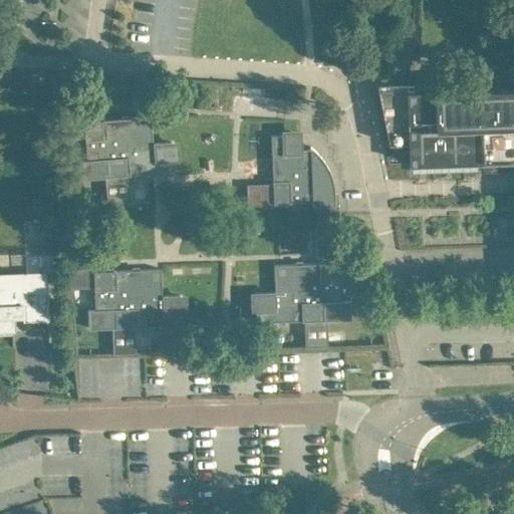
[(513,85),(410,90),(410,96),(411,142),(412,164),(484,161),(484,170),(485,171),(513,169),(513,85)]
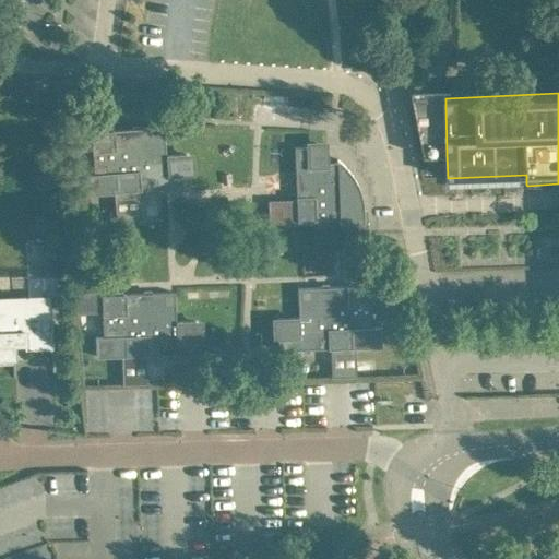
[(158,188),(165,187),(165,188),(189,186),(187,154),(165,156),(164,143),(165,143),(163,126),(139,128),(139,129),(132,129),(114,130),(111,130),(111,131),(92,132),(91,130),(63,132),(64,150),(92,147),(92,149),(92,150),(94,174),(85,174),(86,179),(87,178),(88,193),(138,189),(138,190),(141,190),(158,188)]
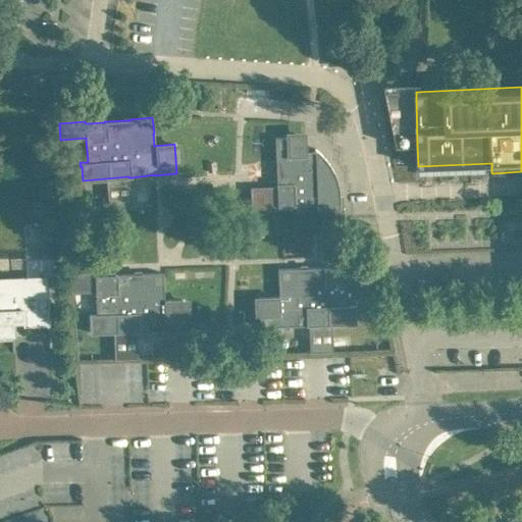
[(296,205),(316,204),(317,208),(340,207),(338,195),(338,190),(337,184),(336,178),(334,173),(332,168),(329,164),(326,159),(322,155),(318,152),(314,148),(314,151),(312,151),(312,152),(305,152),(304,137),(274,138),(275,160),(276,160),(276,166),(275,166),(276,183),(276,186),(277,186),(277,188),(251,189),(252,208),(279,207),(279,205),(293,204),(293,205),(296,205)]
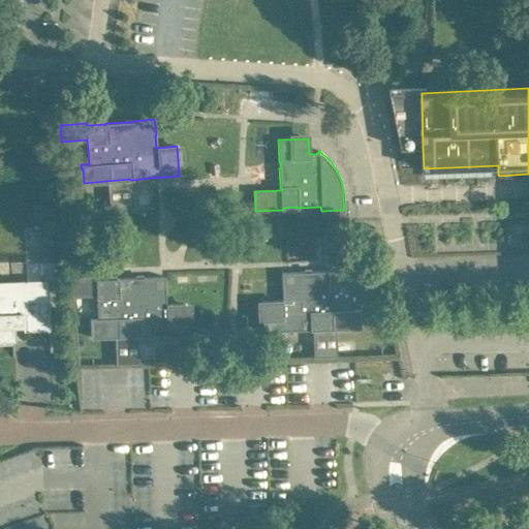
[(112,198),(113,207),(130,206),(129,197),(112,198)]
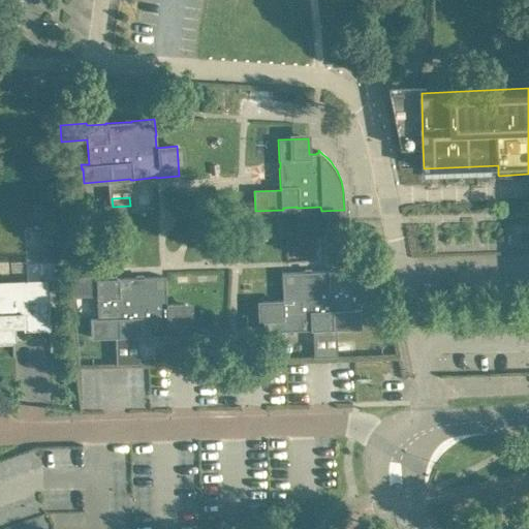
[(66,206),(67,214),(85,212),(84,204),(66,206)]
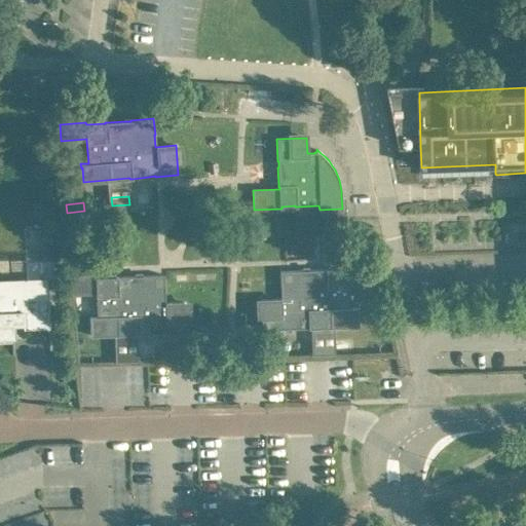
[(326,268),(326,269),(308,269),(308,270),(302,270),(302,269),(279,270),(280,287),(282,299),(261,299),(262,330),(285,329),(285,328),(291,328),(308,328),(311,328),(311,327),(358,325),(357,311),(358,311),(358,307),(349,307),(349,287),(349,284),(348,284),(348,283),(374,282),(374,265),(347,266),(347,268),(329,269),(329,268),(326,268)]
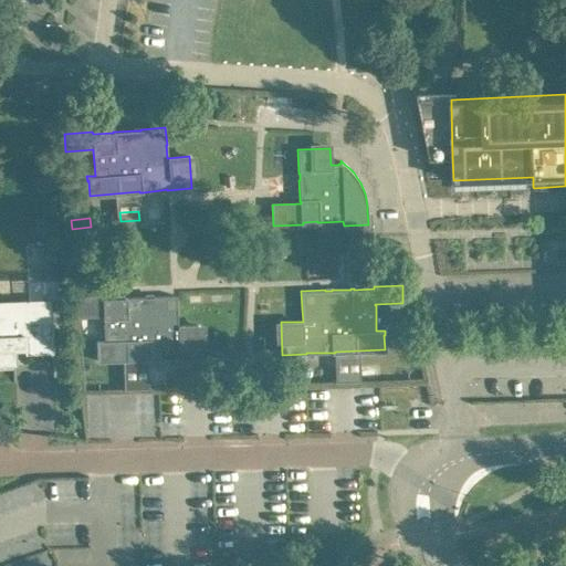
[(169,358),(176,357),(176,358),(200,357),(199,325),(177,326),(176,313),(177,313),(176,295),(152,296),(145,297),(145,296),(127,297),(124,297),(104,299),(104,296),(77,297),(77,314),(103,314),(104,315),(103,315),(103,318),(104,341),(95,341),(96,345),(97,360),(147,358),(147,359),(150,359),(169,358)]
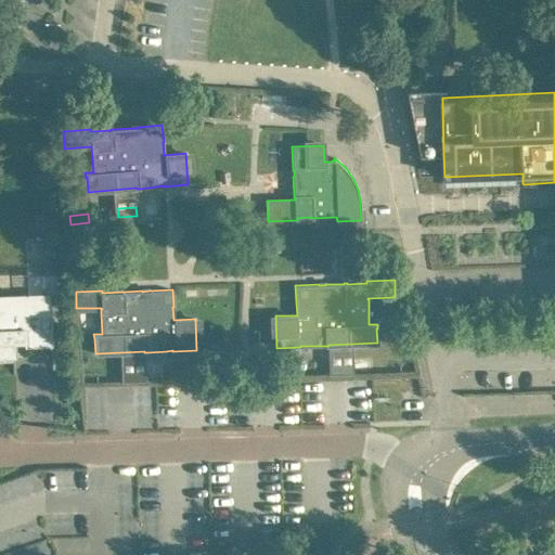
[(50,293),(0,294),(0,357),(12,357),(14,357),(16,357),(15,341),(24,340),(24,347),(52,346),(50,293)]
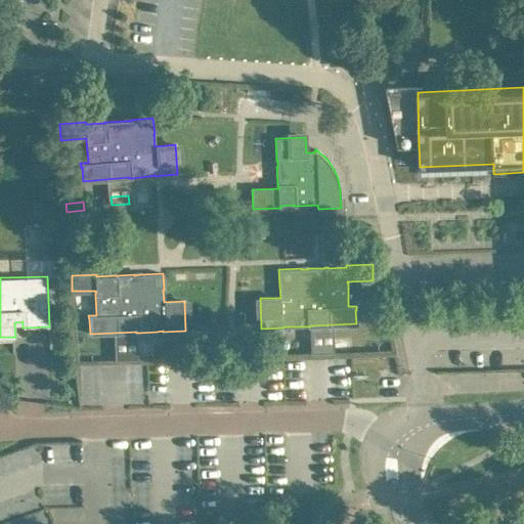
[(365,287),(365,304),(374,304),(374,287),(365,287)]
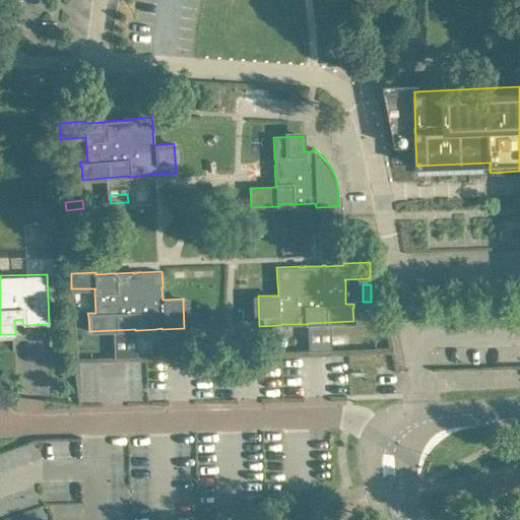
[(116,347),(117,356),(134,355),(133,347),(116,347)]
